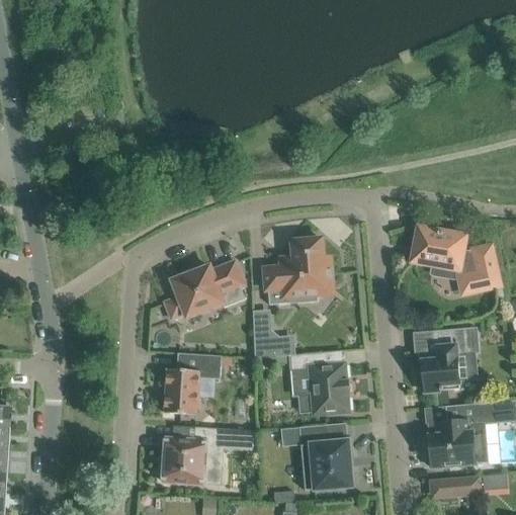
[(418,228),(412,260),(432,263),(457,268),(459,276),(462,290),(482,286),(497,282),(494,266),(489,246),(473,249),(474,250),(461,248),(463,236),(459,235),(459,230),(443,227),(442,232),(418,228)]
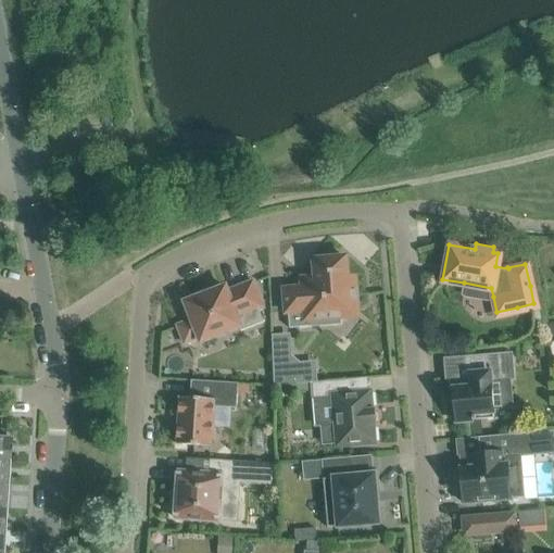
[(345,275),(344,255),(313,258),(314,275),(301,276),(301,286),(284,287),(285,310),(286,310),(288,326),(339,322),(338,315),(355,313),(353,275),(345,275)]
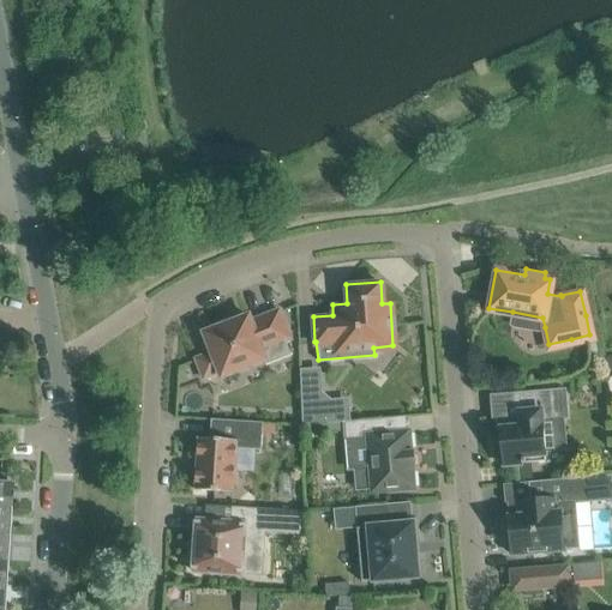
[(211,350),(195,357),(202,376),(219,370),(220,375),(239,367),(263,358),(264,363),(289,354),(283,339),(288,337),(277,308),(249,319),(247,314),(245,309),(229,315),(210,322),(213,327),(203,331),(211,350)]
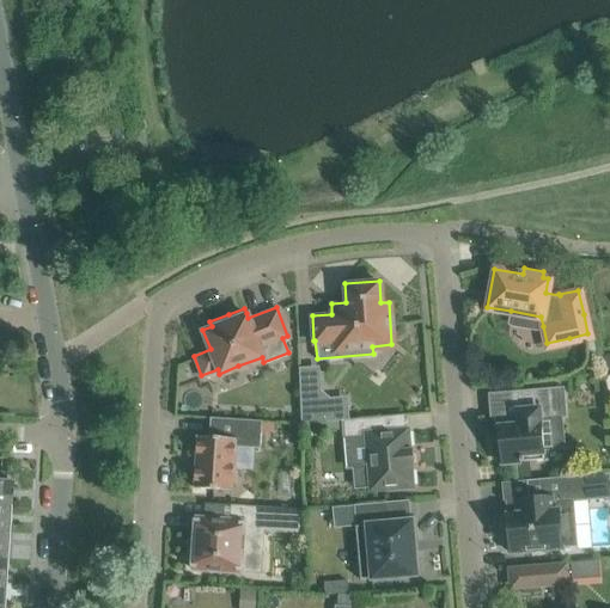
[(538,418),(548,417),(566,416),(563,385),(514,390),(516,413),(496,416),(500,461),(542,458),(540,422),(538,422),(538,418)]
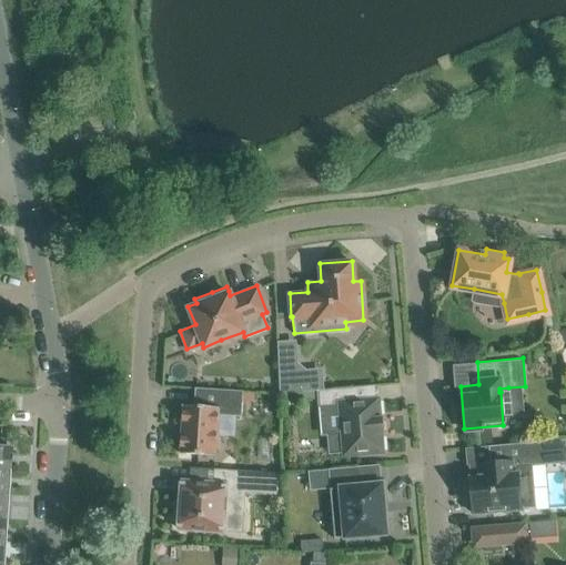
[(279,392),(302,390),(323,387),(321,366),(304,367),(296,361),(276,362),(279,392)]
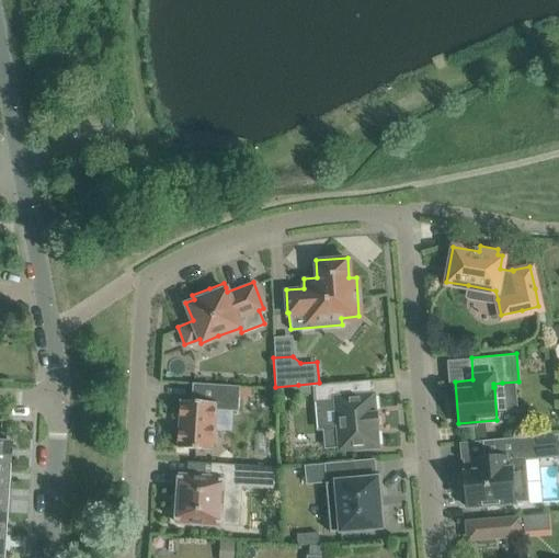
[(351,394),(350,380),(319,383),(298,385),(298,394),(314,393),(314,399),(333,397),(335,425),(322,428),(324,445),(338,444),(338,448),(377,445),(375,426),(378,426),(377,410),(374,411),(373,391),(351,394)]
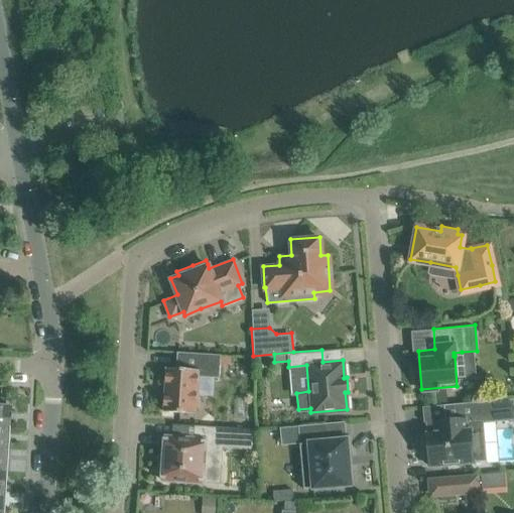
[(165,366),(162,410),(182,411),(195,412),(197,379),(197,375),(218,376),(218,374),(219,362),(229,363),(230,354),(220,354),(175,351),(175,352),(180,353),(179,367),(165,366)]
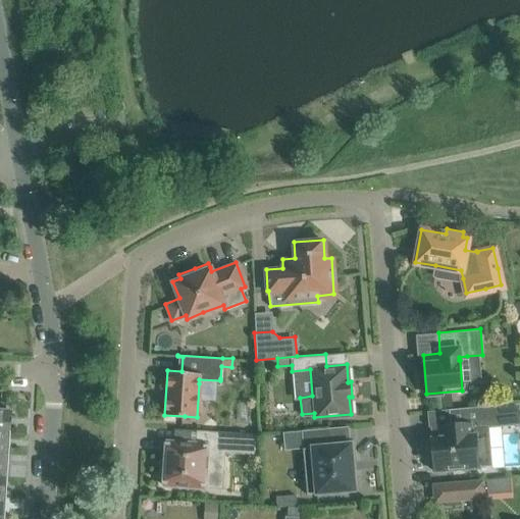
[(450,393),(438,395),(439,408),(451,407),(450,393)]
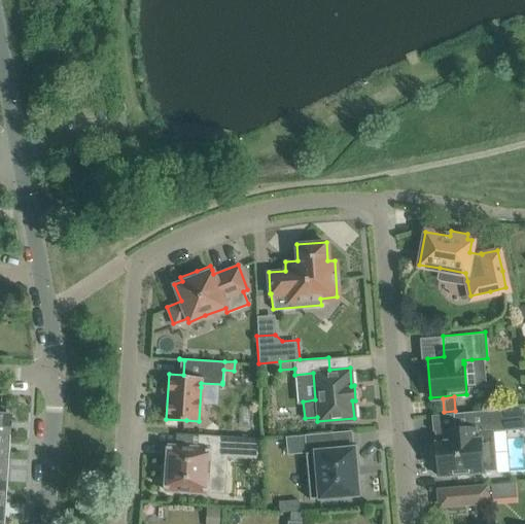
[(468,402),(459,403),(460,412),(469,411),(468,402)]
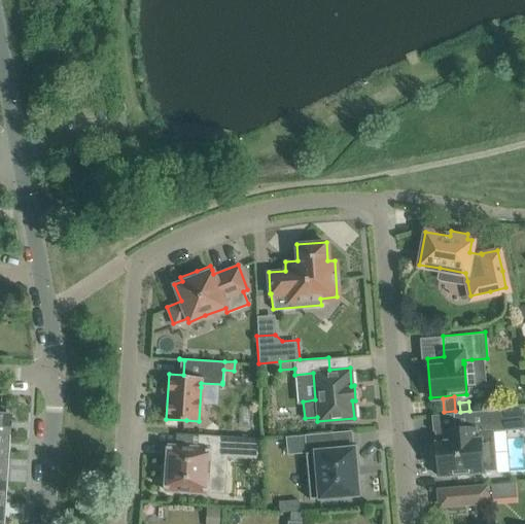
[(443,429),(443,441),(434,442),(435,448),(430,448),(431,465),(436,465),(438,475),(483,470),(483,469),(495,468),(491,430),(524,427),(522,407),(469,411),(460,412),(453,412),(454,427),(443,429)]
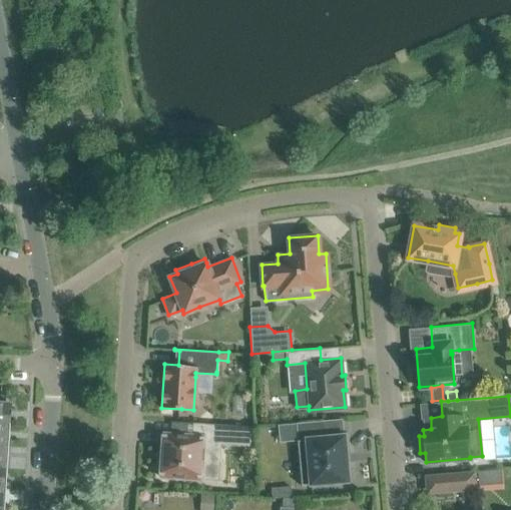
[(297,440),(301,485),(347,480),(345,452),(349,452),(347,431),(329,433),(330,437),(323,438),(322,420),(296,422),(298,440),(297,440)]
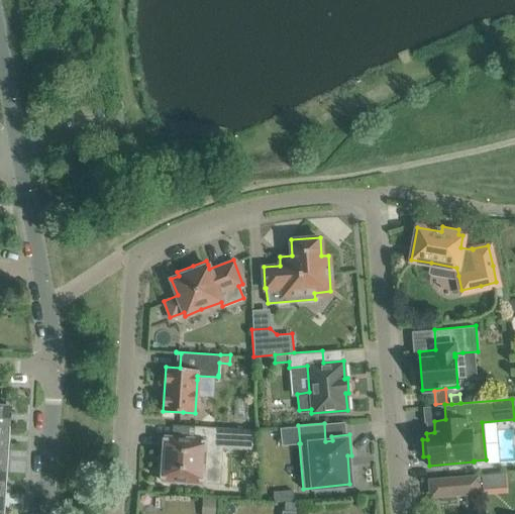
[(220,484),(221,466),(222,447),(256,449),(255,429),(193,425),(192,438),(165,436),(163,454),(160,459),(160,471),(162,476),(162,480),(220,484)]
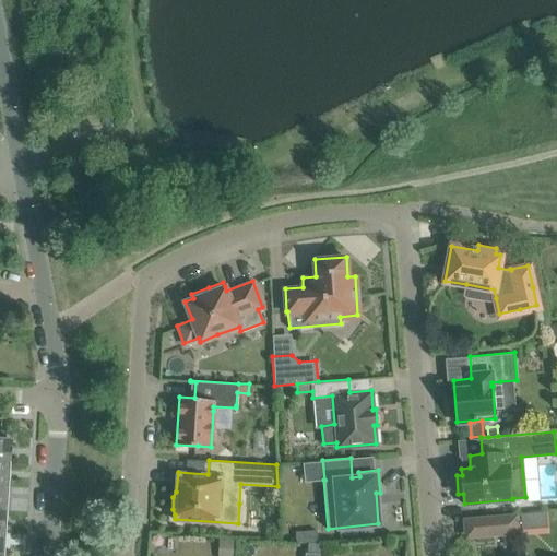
[(524,532),(549,531),(548,511),(523,512),(524,532)]
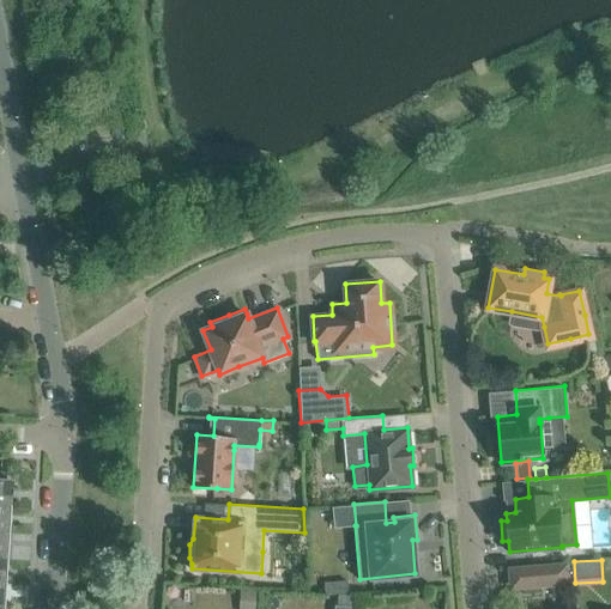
[(530,565),(532,588),(569,584),(568,561),(530,565)]
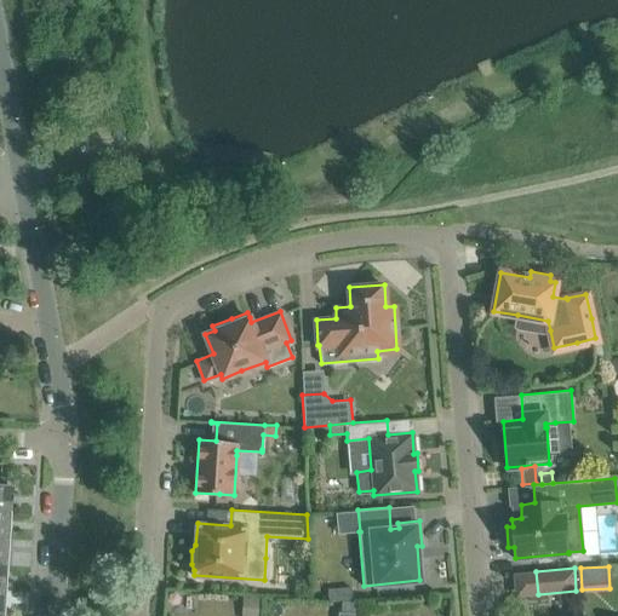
[(350,586),(326,587),(327,598),(352,600),(350,586)]
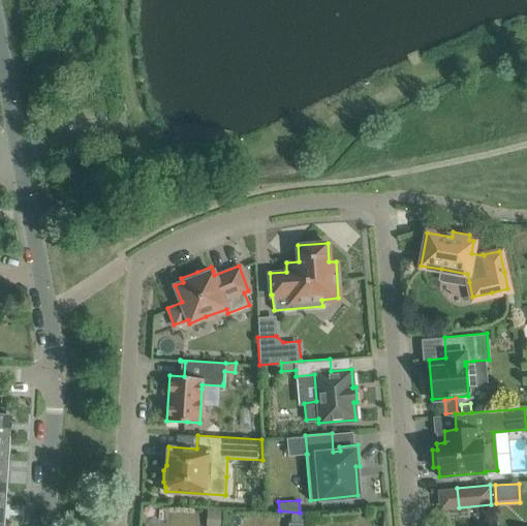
[(207,507),(205,525),(219,525),(220,508),(207,507)]
